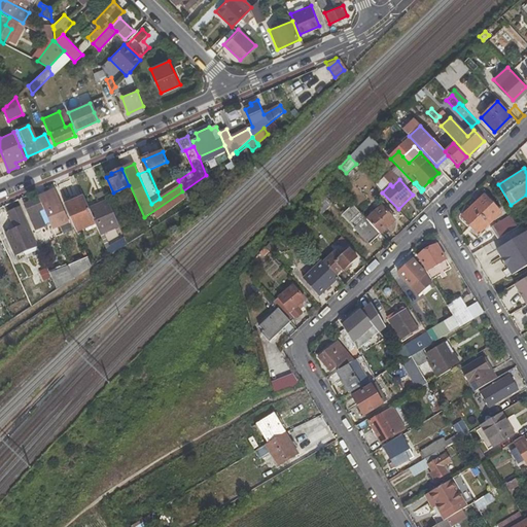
[(72,231),(55,191),(40,199),(50,223),(57,238),(72,231)]
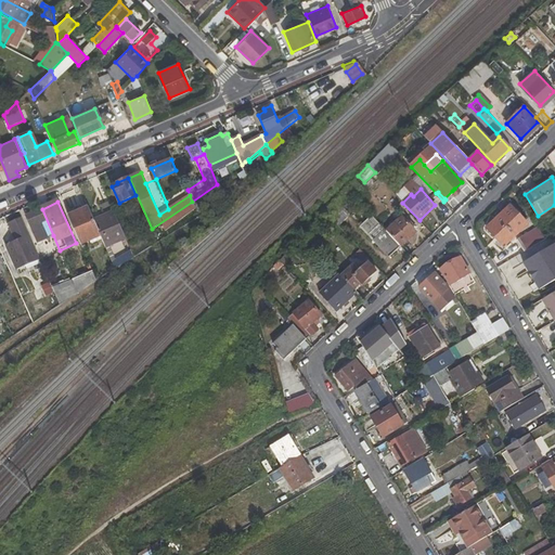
[(527,224),(510,206),(486,228),(503,247),(527,224)]
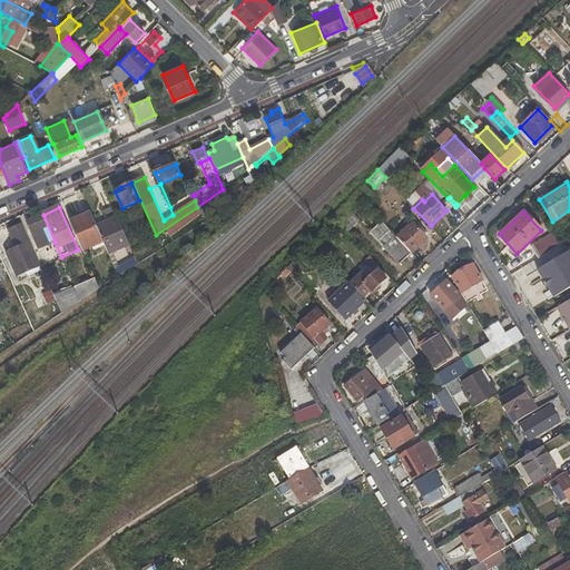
[(71,222),(84,251),(105,243),(100,234),(91,213),(71,222)]
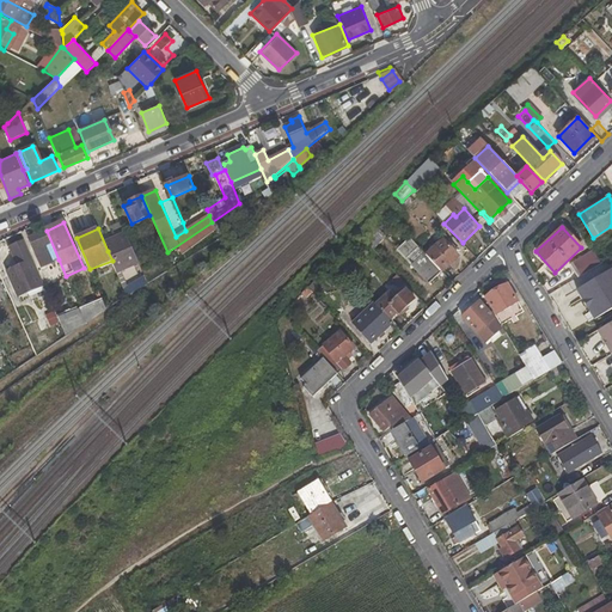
[(41,267),(59,259),(47,231),(29,238),(41,267)]
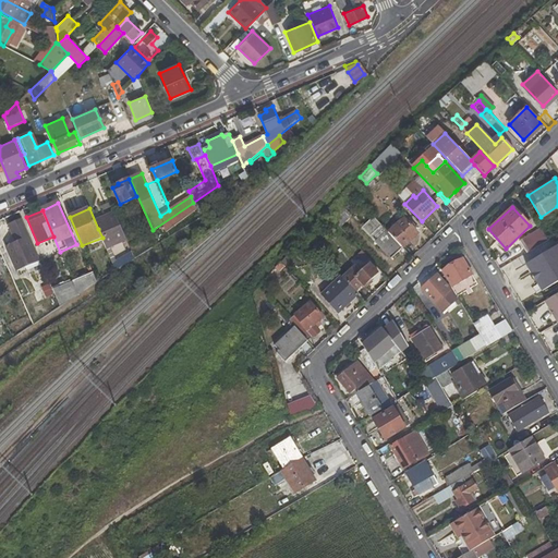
[(401,216),(403,218),(388,231),(402,247),(417,233),(408,222),(411,219),(404,214),(401,216)]
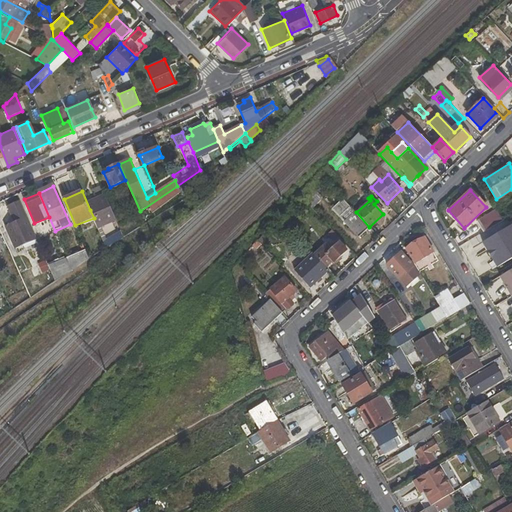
[(6,226),(16,249),(38,240),(20,199),(9,205),(16,222),(6,226)]
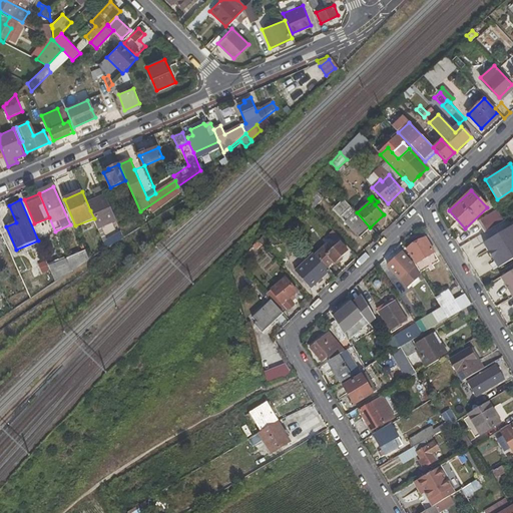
[(111,212),(107,202),(90,210),(94,218),(96,217),(97,219),(111,212)]
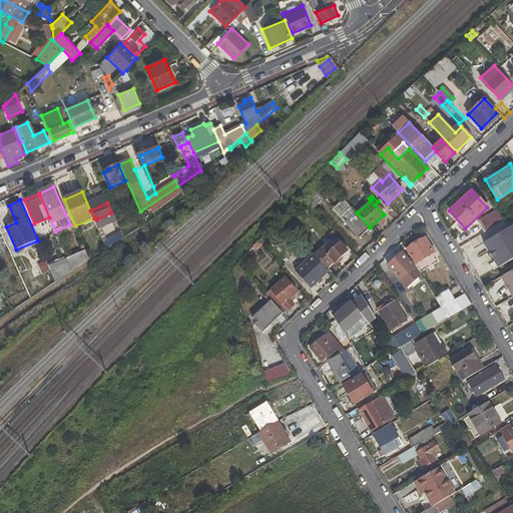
[(340,216),(360,237),(370,227),(357,212),(351,206),(340,216)]
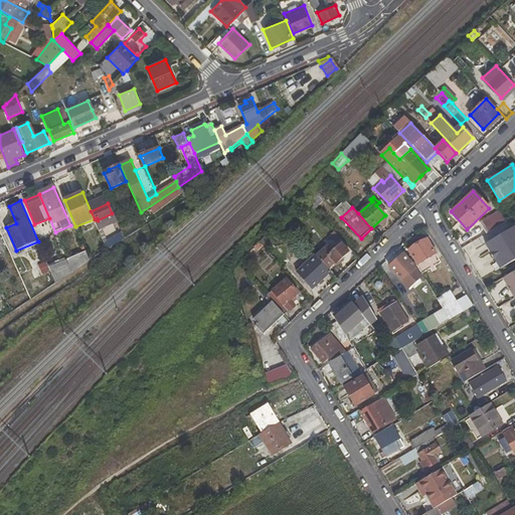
[(487,233),(506,222),(499,210),(480,222),(487,233)]
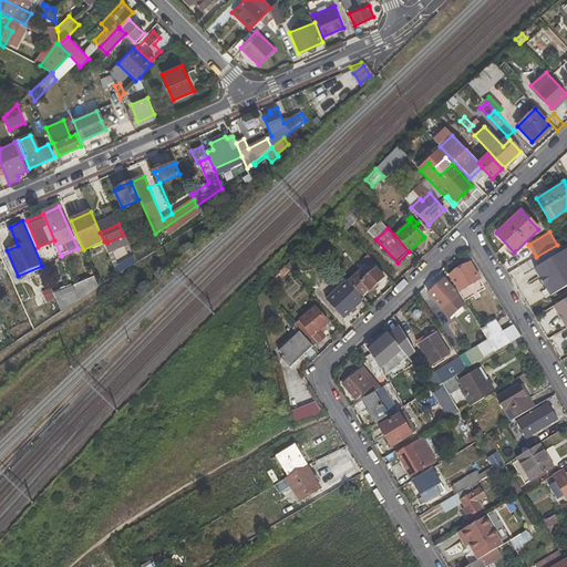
[(122,250),(120,246),(126,243),(123,235),(107,243),(110,249),(112,248),(114,254),(122,250)]
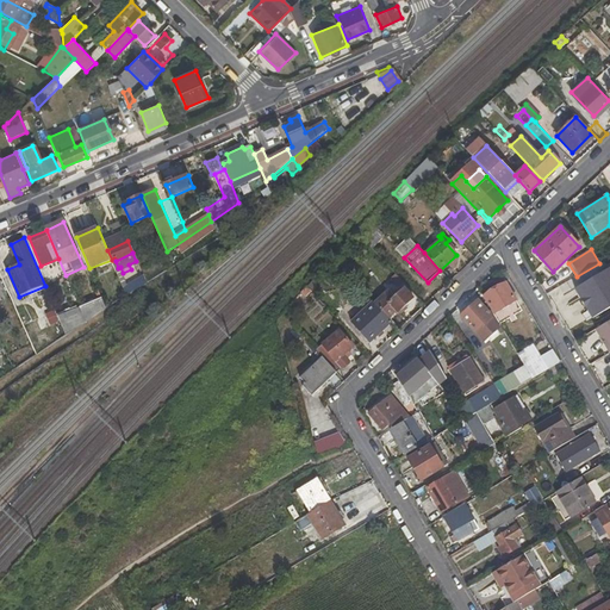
[(123,275),(125,280),(139,271),(136,261),(129,265),(131,269),(123,273),(120,267),(118,268),(122,275),(123,275)]
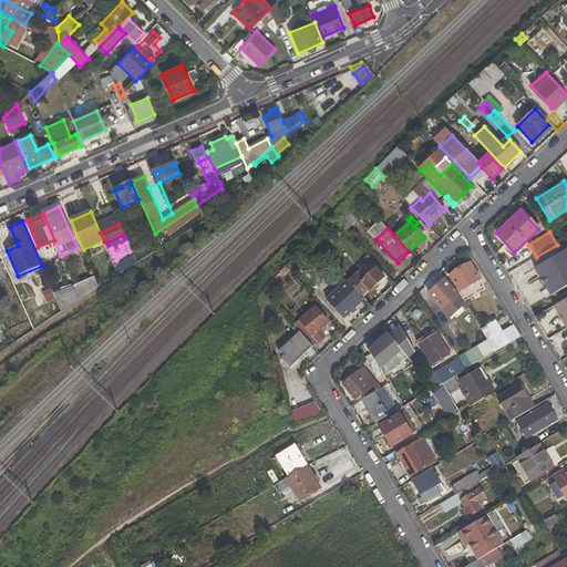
[(566,248),(535,268),(542,281),(546,278),(555,294),(566,286),(566,248)]
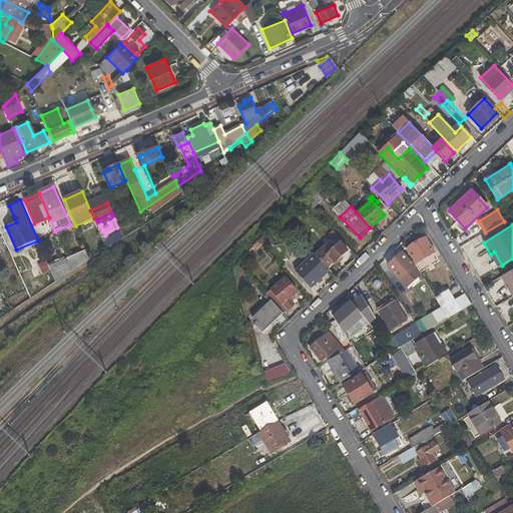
[(105,236),(119,230),(117,227),(105,235),(105,236)]
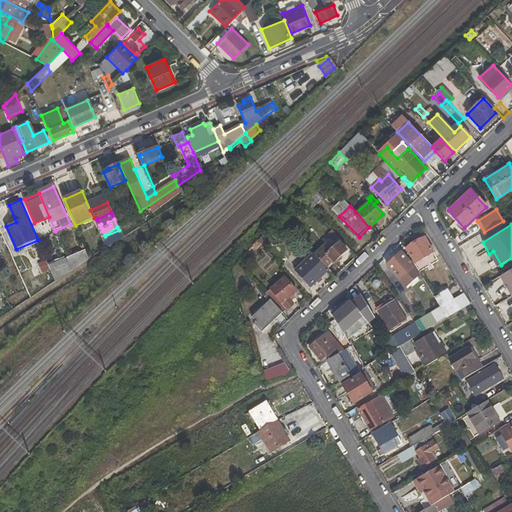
[(327,234),(334,240),(339,237),(331,230),(327,234)]
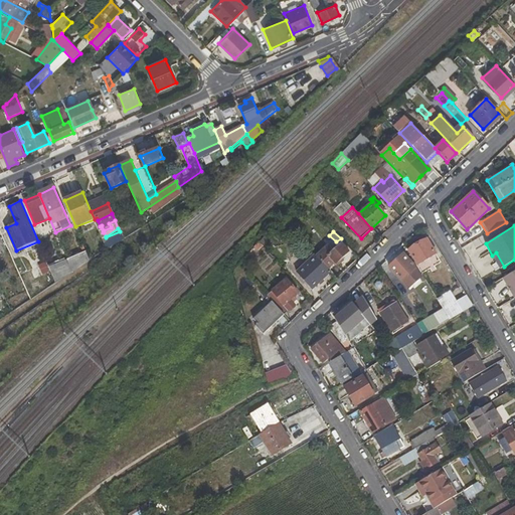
[(437,253),(427,238),(408,249),(417,265),(437,253)]
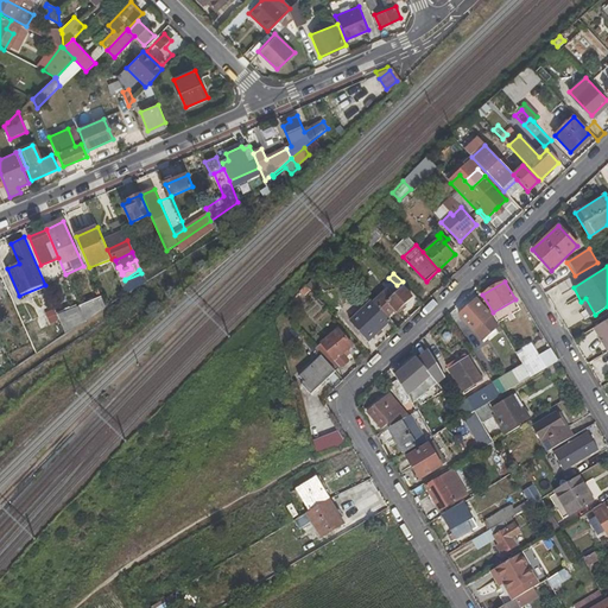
[(310,290),(306,284),(299,292),(304,297),(310,290)]
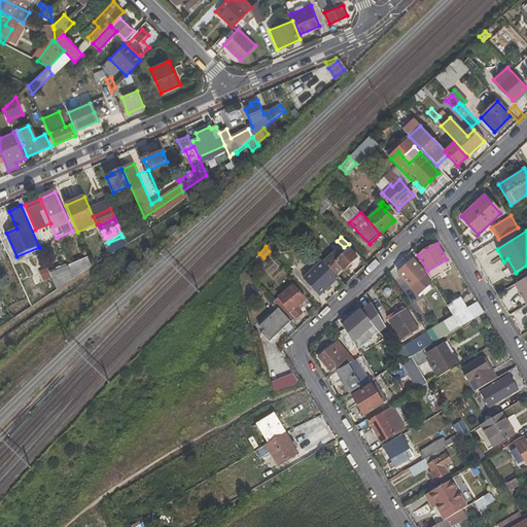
[(341,256),(336,251),(323,261),(337,275),(343,270),(344,271),(357,257),(349,249),(341,256)]
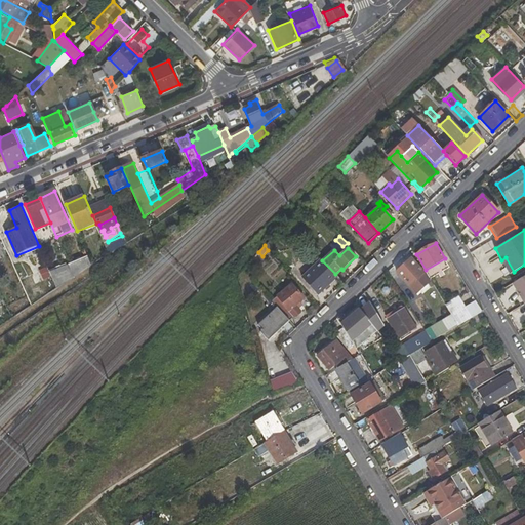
[(87,254),(78,260),(69,264),(72,272),(91,265),(87,254)]
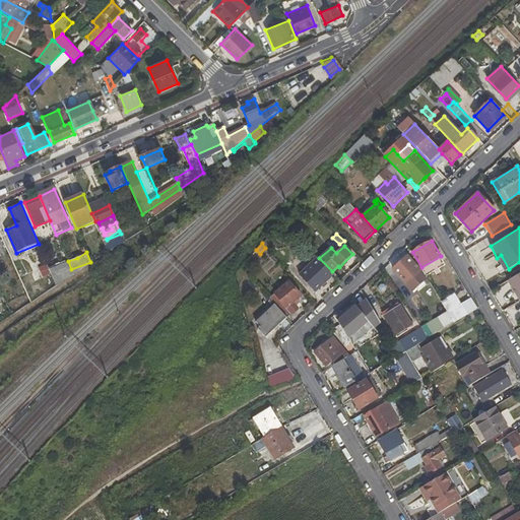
[(121,260),(117,252),(110,255),(113,264),(121,260)]
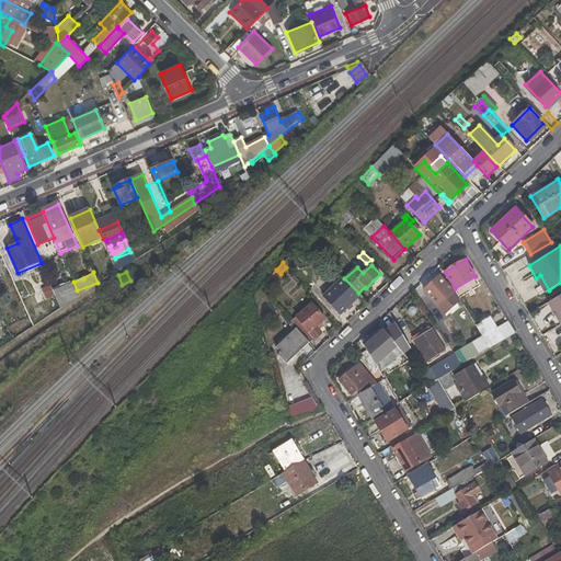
[(536,278),(545,293),(549,290),(540,275),(536,278)]
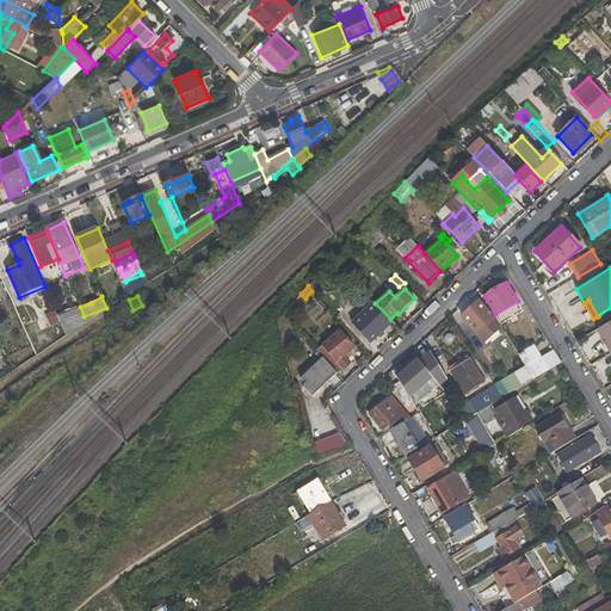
[(493,316),(479,301),(462,316),(486,343),(499,327),(493,316)]
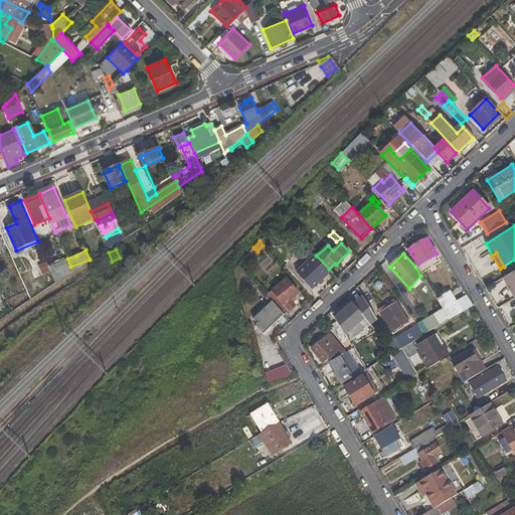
[(296,273),(312,289),(331,271),(329,269),(316,255),(315,254),(296,273)]
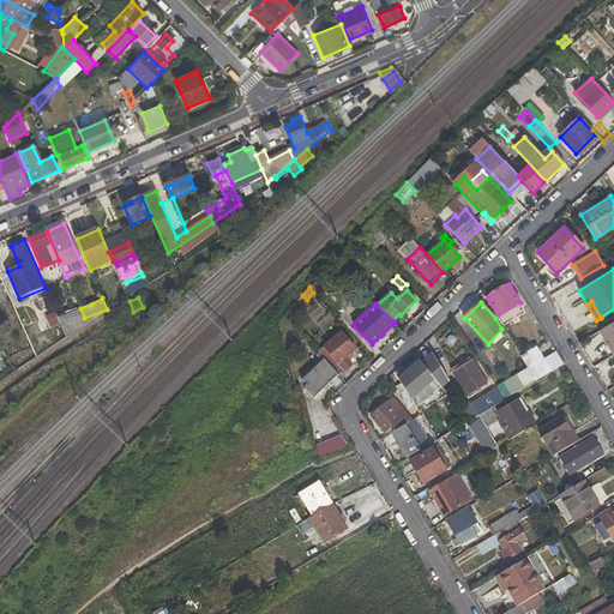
[(29,325),(34,337),(50,330),(46,318),(29,325)]
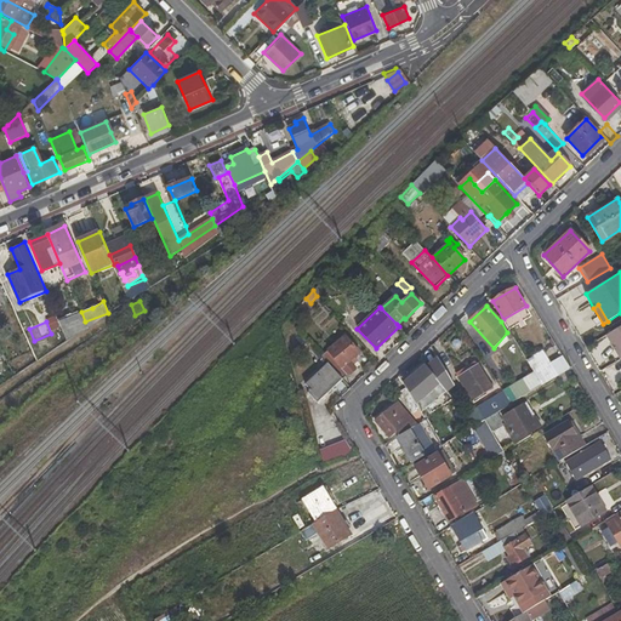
[(75,324),(62,329),(68,342),(80,336),(75,324)]
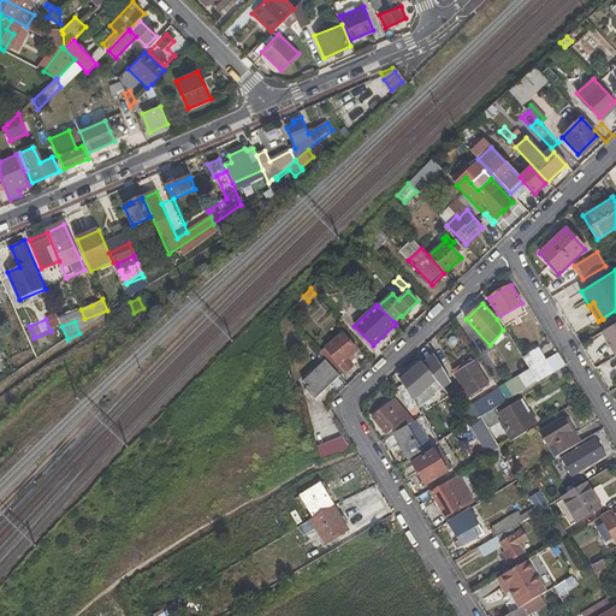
[(615,356),(615,324),(602,332),(615,357),(615,356)]
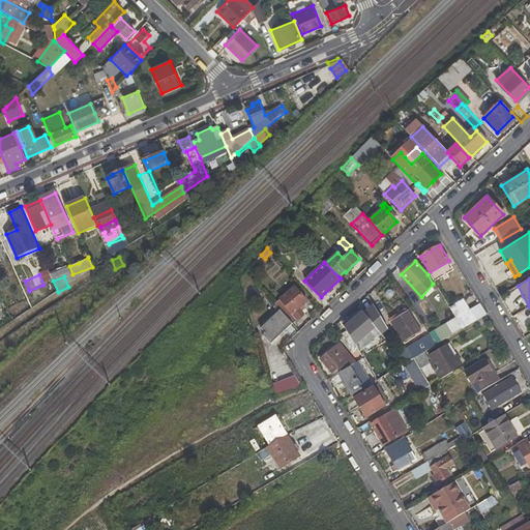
[(306,301),(295,287),(274,303),(280,310),(293,324),(303,315),(301,312),(305,308),(302,305),(306,301)]
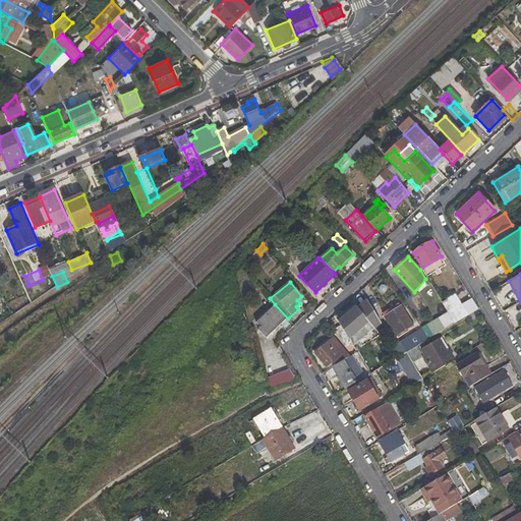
[(442,302),(449,314),(455,323),(478,309),(471,298),(462,304),(455,293),(442,302)]
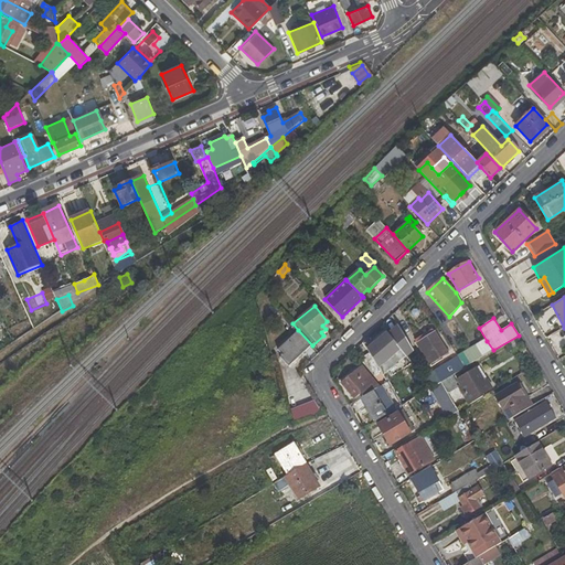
[(280,358),(288,366),(312,345),(298,330),(277,350),(283,355),(280,358)]
